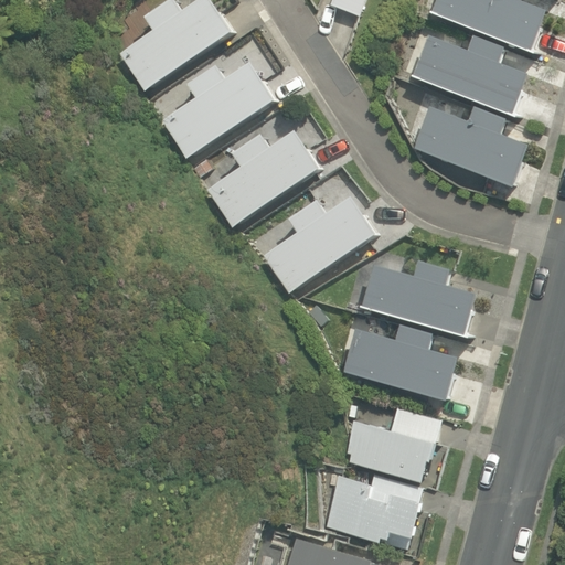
[(144,94),(231,34),(206,0),(199,0),(180,13),(171,0),(170,0),(142,19),(151,33),(119,55),(144,94)]
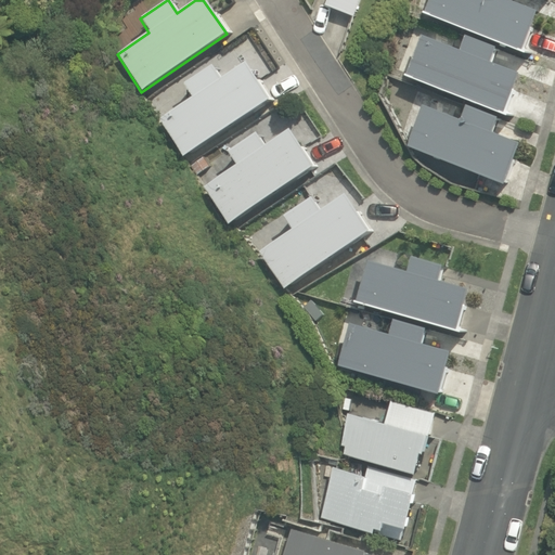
[(325,0),(324,5),(352,18),(359,0),(325,0)]
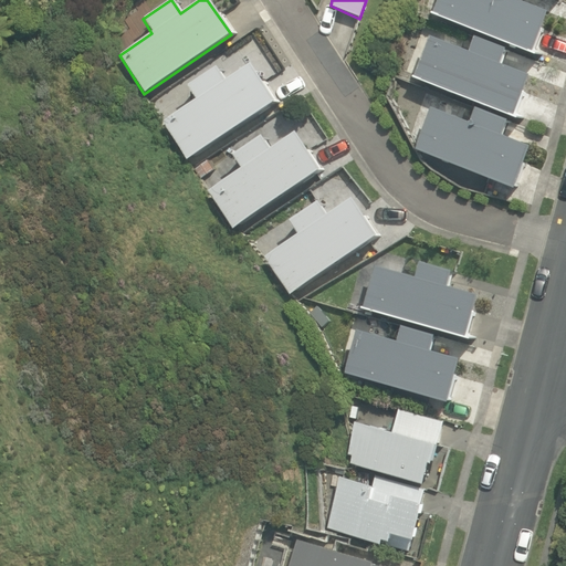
[(435,0),(429,14),(532,56),(533,54),(530,53),(545,13),(516,2),(516,0),(435,0)]
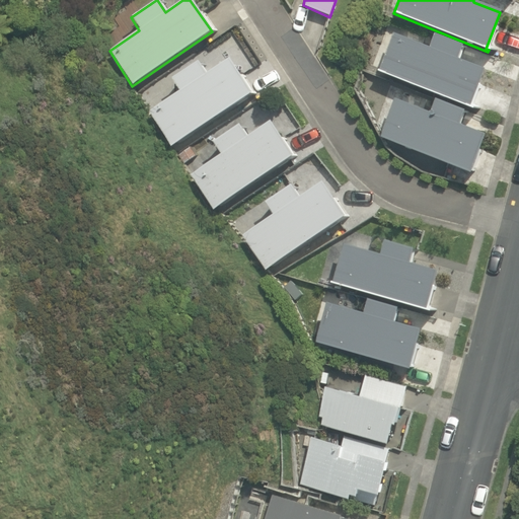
[(427,49),(391,34),(377,72),(470,110),(471,107),(469,106),(484,71),(458,61),(463,48),(433,34),(427,49)]
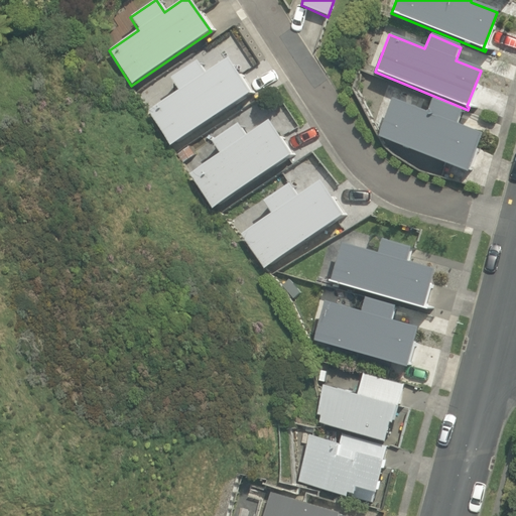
[(168,147),(249,94),(226,59),(205,74),(196,61),(169,79),(177,92),(147,112),(168,147)]
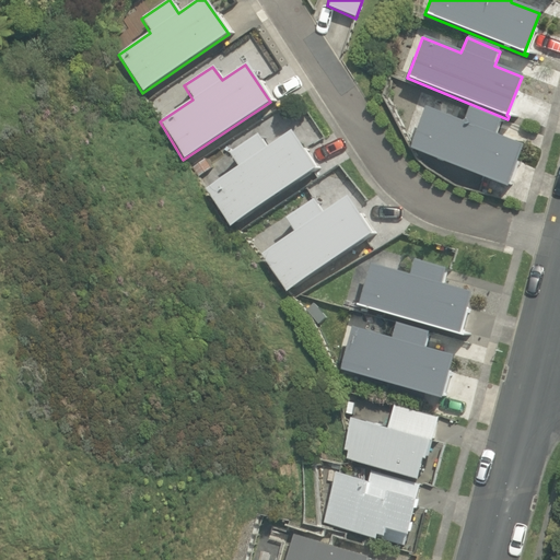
[(462,123),(424,108),(409,148),(505,187),(521,146),(494,135),(500,120),(467,108),(462,123)]
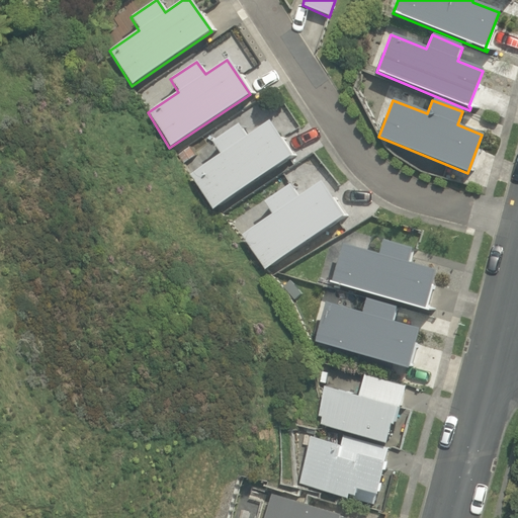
[(211,210),(291,157),(267,122),(245,138),(237,124),(210,143),(220,155),(189,176),(211,210)]
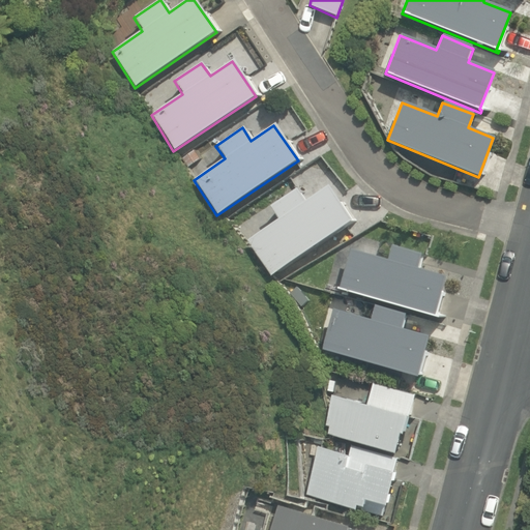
[(186,168),(200,158),(194,149),(180,158),(186,168)]
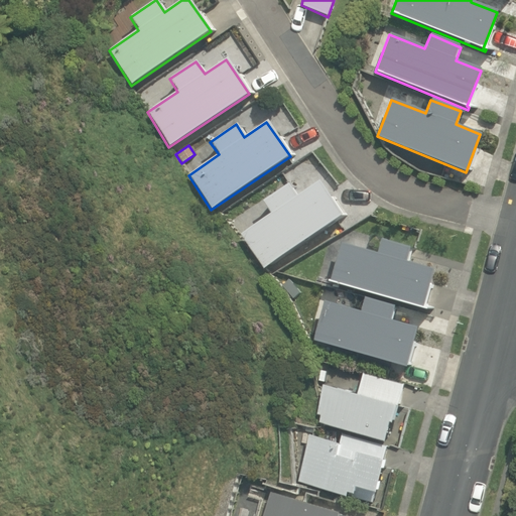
[(262,268),(340,216),(316,182),(297,197),(288,183),(261,203),(269,215),(239,235),(262,268)]
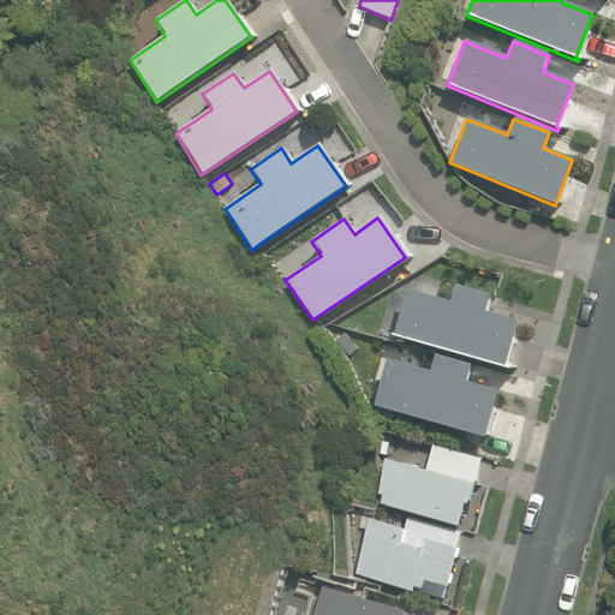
[(448,304),(405,291),(392,336),(506,371),(507,369),(502,366),(515,322),(483,312),(488,296),(453,286),(448,304)]
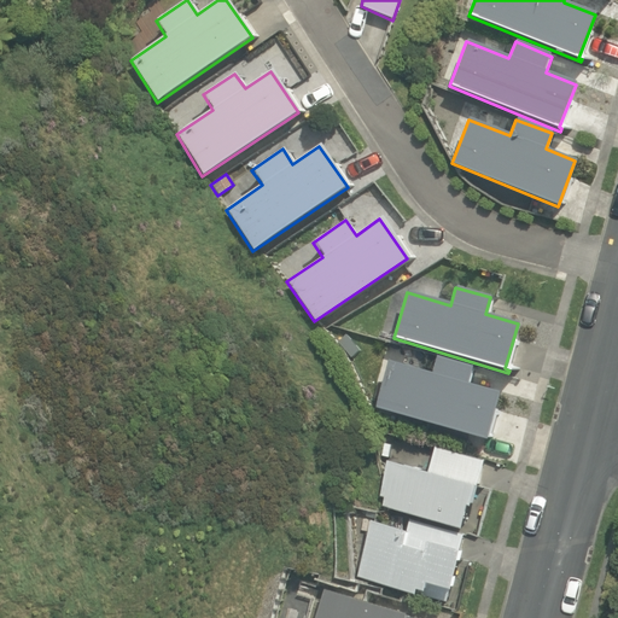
[(431,374),(386,361),(373,408),(485,441),(499,394),(467,385),(472,368),(435,357),(431,374)]
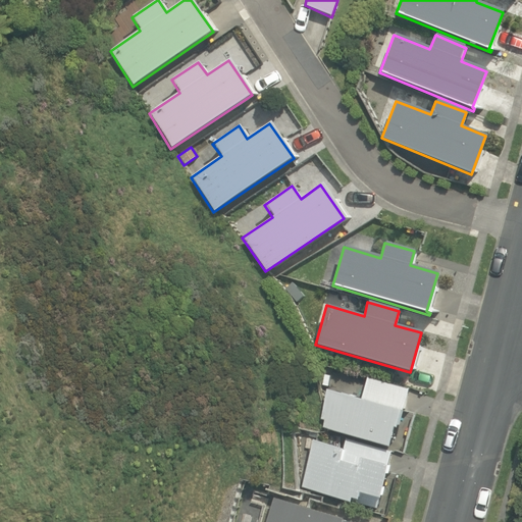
[(329,418),(327,426),(394,445),(404,407),(408,408),(415,382),(372,371),(365,398),(332,388),(325,417),(329,418)]
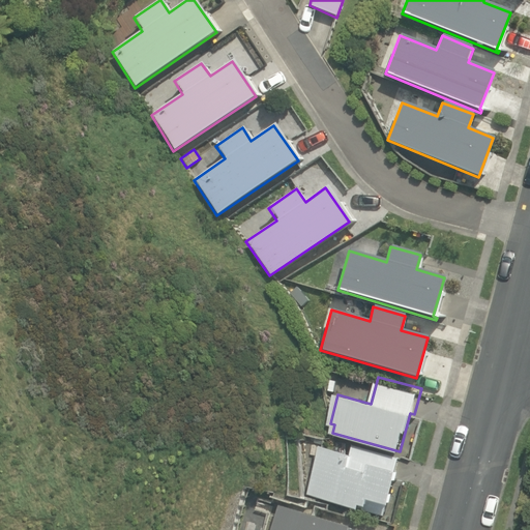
[(321,444),(308,494),(361,507),(385,512),(390,503),(402,453),(355,442),(353,452),(321,444)]
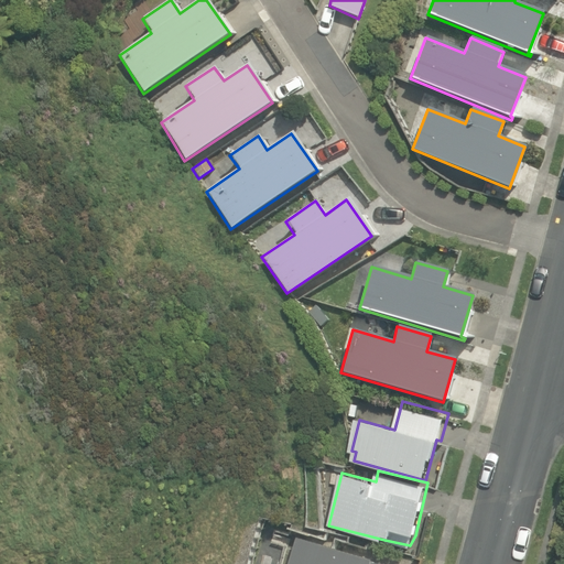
[(376,563),(377,560),(299,539),(291,563),(376,563)]
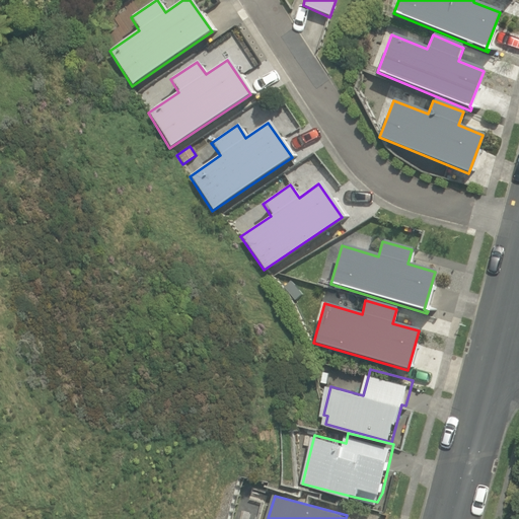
All buildings are outlined.
